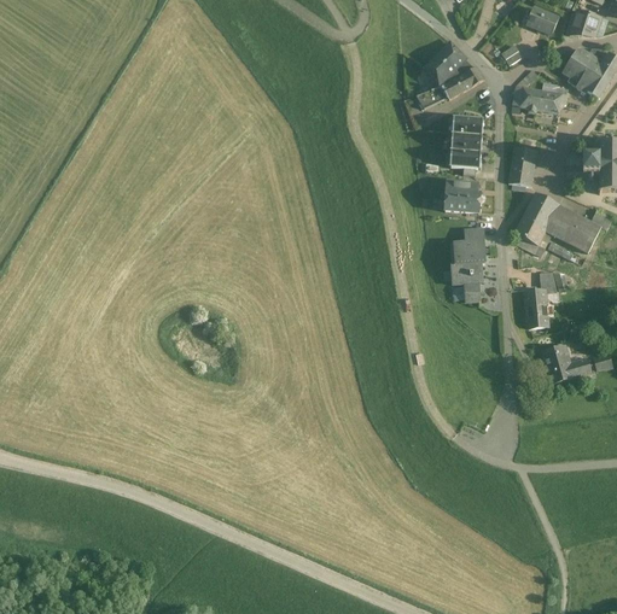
[(557,17),(533,7),(525,23),(551,34),(557,17)]
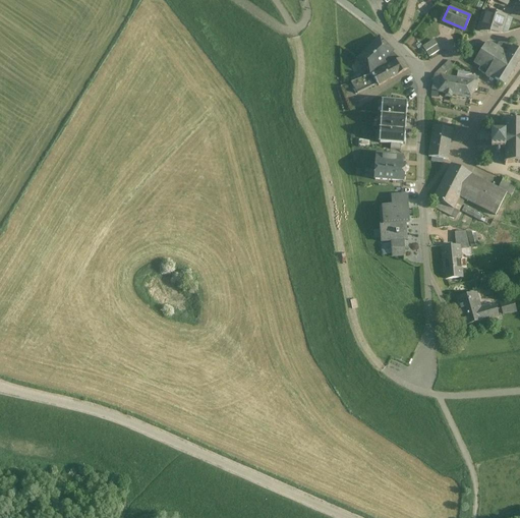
[(505,14),(486,7),(479,29),(500,29),(505,14)]
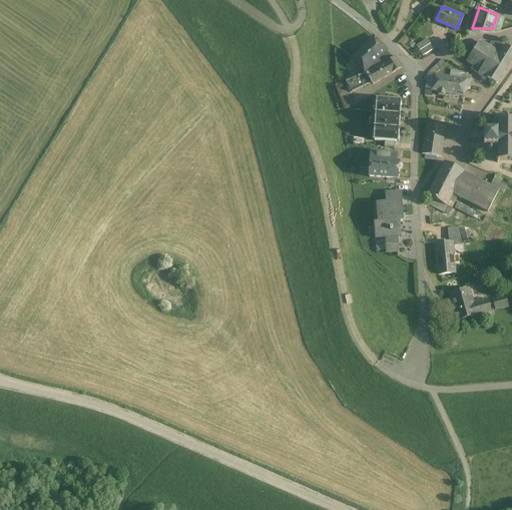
[(385,48),(372,35),(351,56),(364,69),(385,48)]
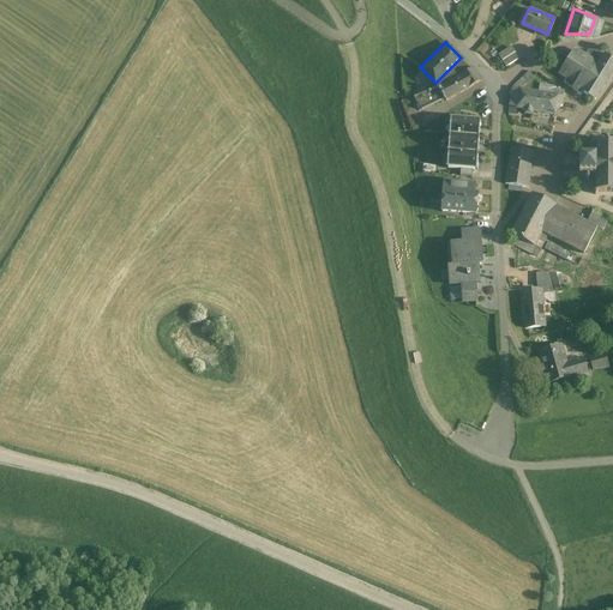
[(509,44),(497,52),(505,65),(517,56),(509,44)]
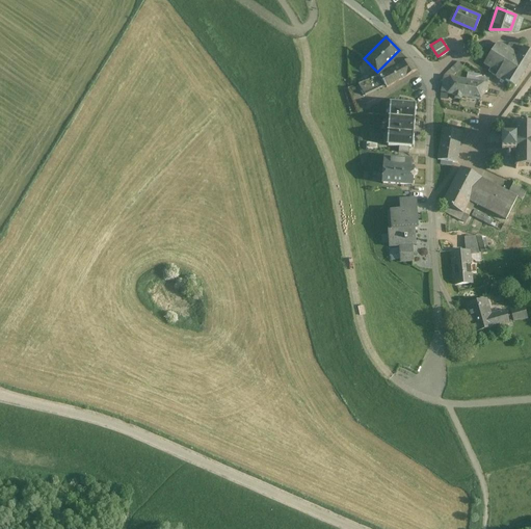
[(505,46),(499,42),(496,43),(483,61),(490,65),(487,70),(495,74),(495,75),(502,80),(503,78),(523,46),(518,42),(508,42),(505,46)]
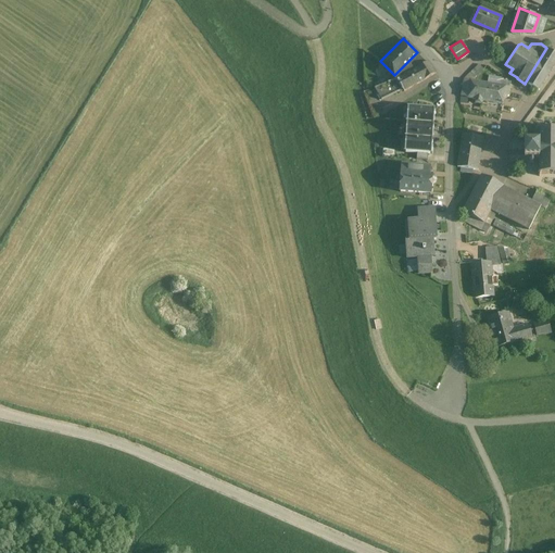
[(554,52),(546,48),(526,82),(537,88),(554,59),(554,52)]
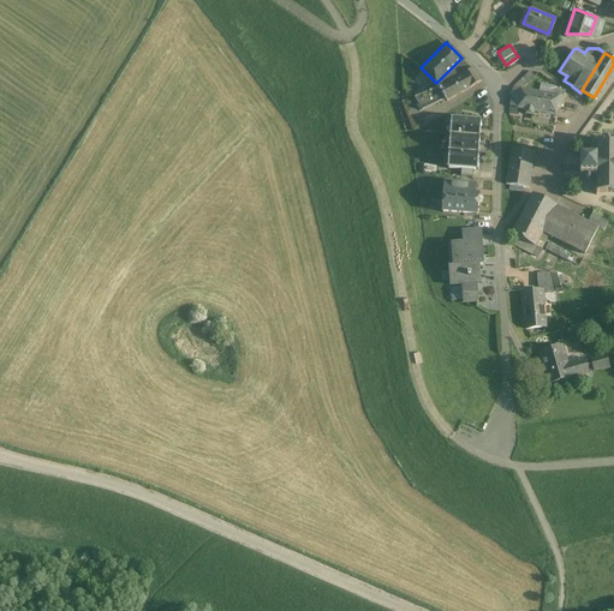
[(462,58),(436,83),(439,85),(439,84),(455,77),(458,76),(459,76),(472,67),(471,65),(470,66),(462,58)]
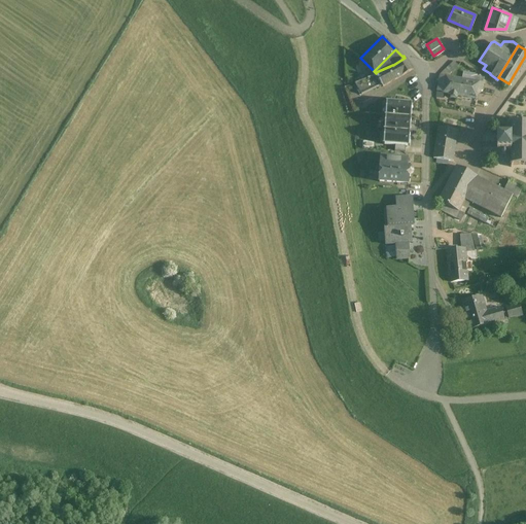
[(392,65),(390,66),(376,72),(376,73),(369,75),(371,80),(375,81),(379,79),(382,84),(411,67),(405,58),(393,65),(392,65)]
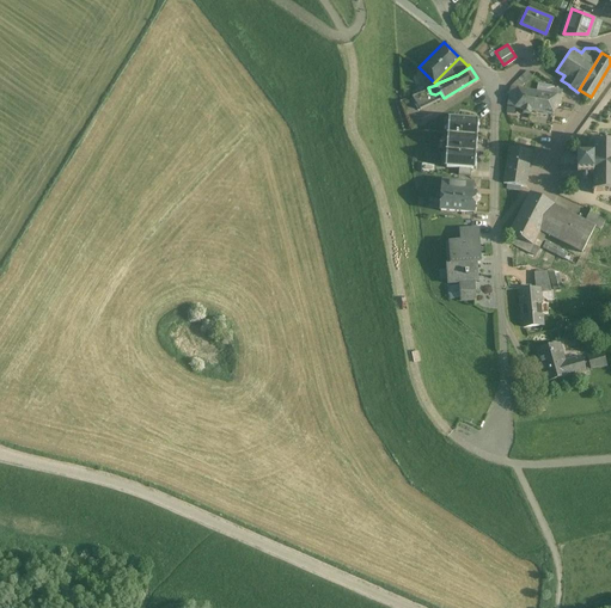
[(526,68),(517,78),(523,83),(531,74),(526,68)]
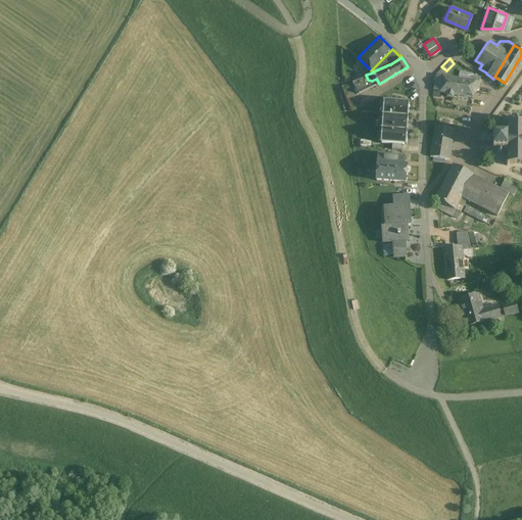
[(474,80),(435,73),(433,86),(438,91),(472,96),(474,80)]
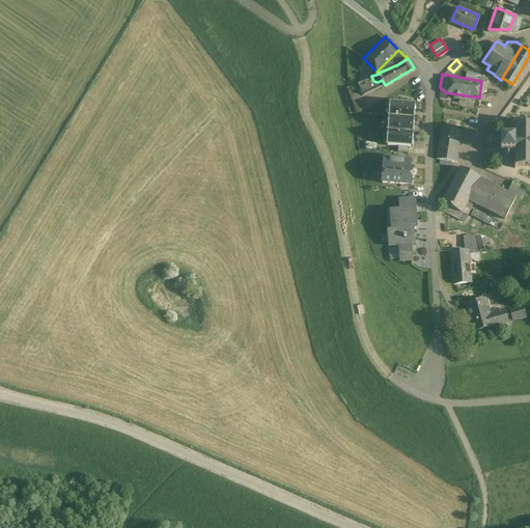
[(371,76),(357,82),(363,93),(380,85),(385,85),(382,80),(378,82),(373,81),(371,76)]
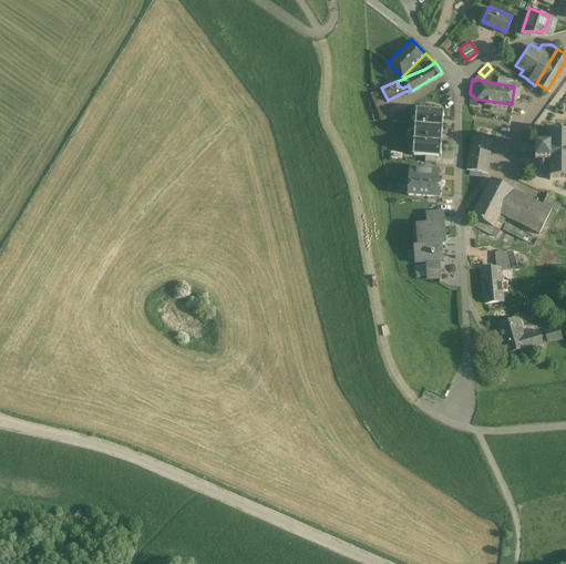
[(414,106),(413,122),(441,124),(442,109),(414,106)]
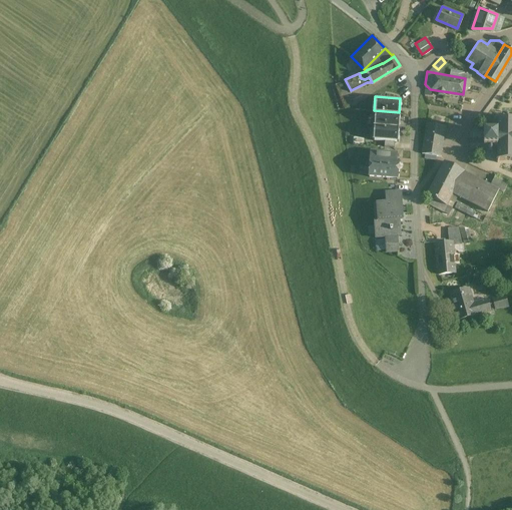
[(374,110),(373,124),(398,126),(399,112),(374,110)]
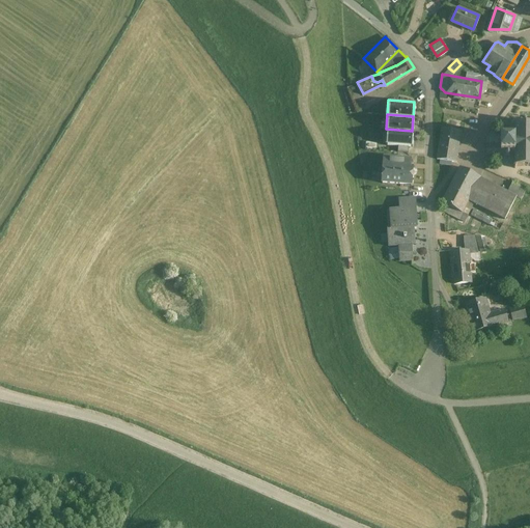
[(511,136),(500,136),(500,150),(504,150),(503,151),(504,154),(506,155),(508,154),(509,151),(508,150),(511,150),(511,151),(513,151),(513,162),(511,164),(513,166),(514,164),(529,163),(529,121),(515,121),(513,119),(511,121),(514,123),(514,134),(511,134),(511,136)]
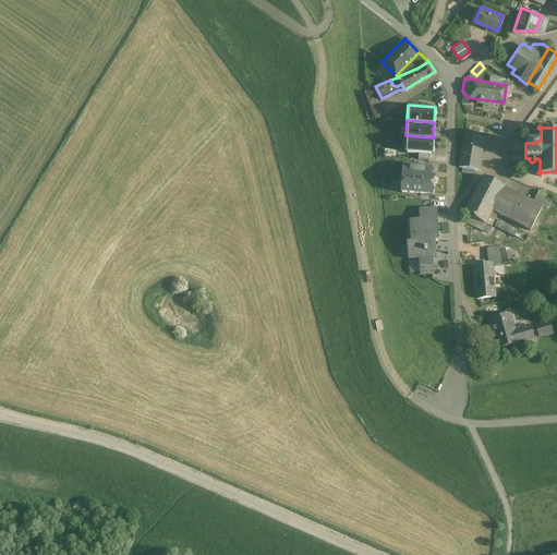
[(483,135),(462,132),(458,165),(461,166),(474,167),(477,168),(483,135)]
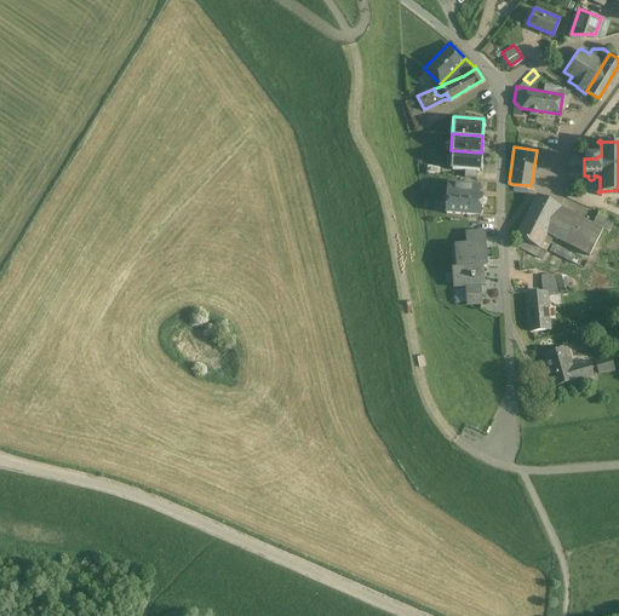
[(481,153),(451,150),(450,167),(481,170),(481,153)]
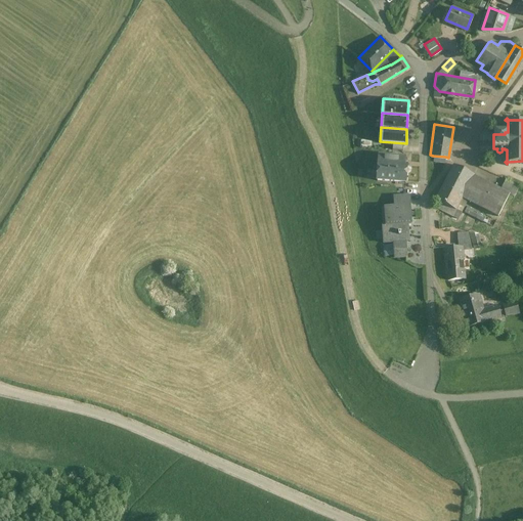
[(404,156),(378,154),(376,178),(405,181),(406,170),(407,170),(408,169),(408,168),(409,167),(408,165),(407,165),(407,164),(403,164),(404,156)]
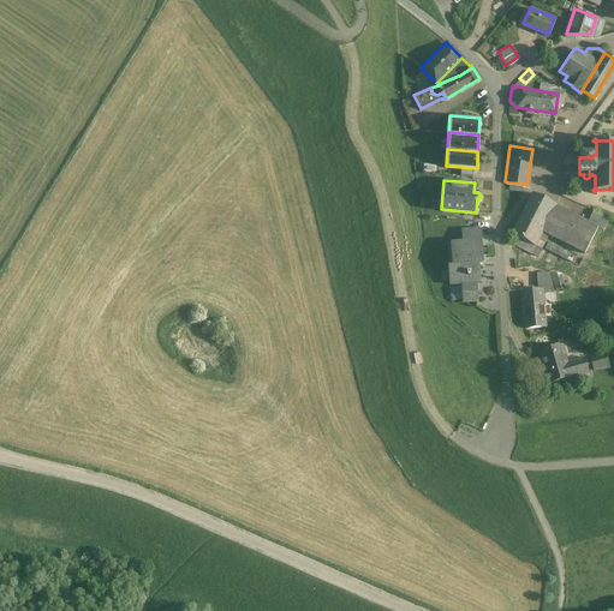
[(555,202),(531,190),(518,215),(542,228),(555,202)]
